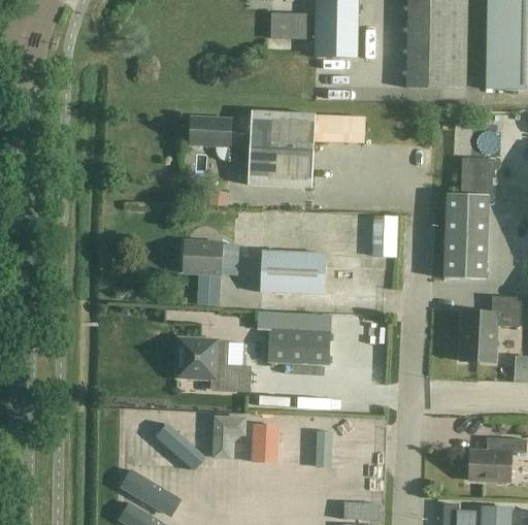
[(317,0),(316,56),(357,57),(358,0),(317,0)]
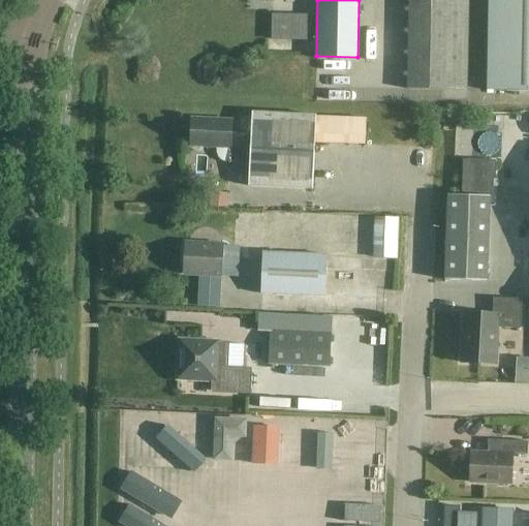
[(409,0),(407,87),(466,88),(467,0),(409,0)]
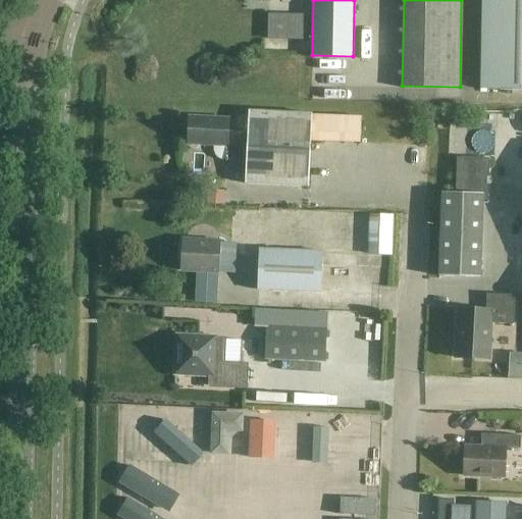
[(481,0),(480,89),(521,89),(521,0),(481,0)]
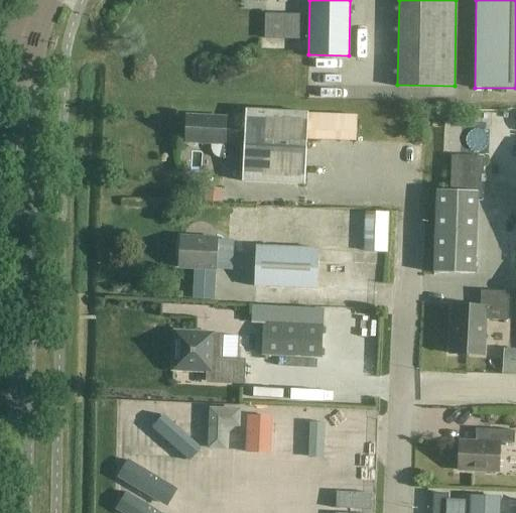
[(308,111),(246,108),(245,129),(226,128),(226,116),(186,114),(185,140),(224,141),(223,156),(243,157),(242,179),(304,182),(308,111)]
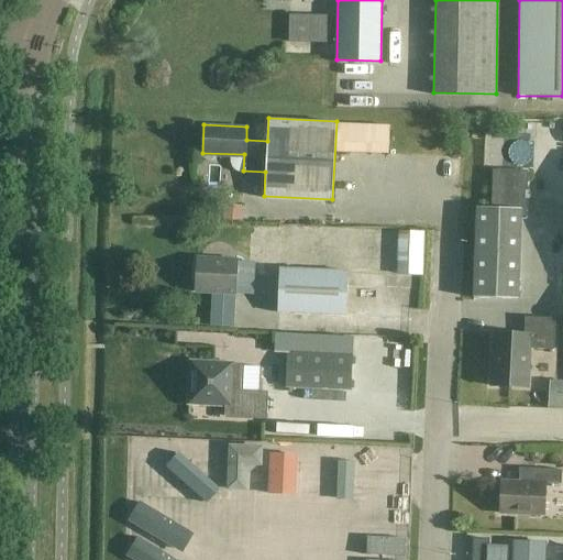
[(528,168),(493,167),(492,206),(477,206),(474,296),(518,297),(520,217),(526,217),(528,168)]
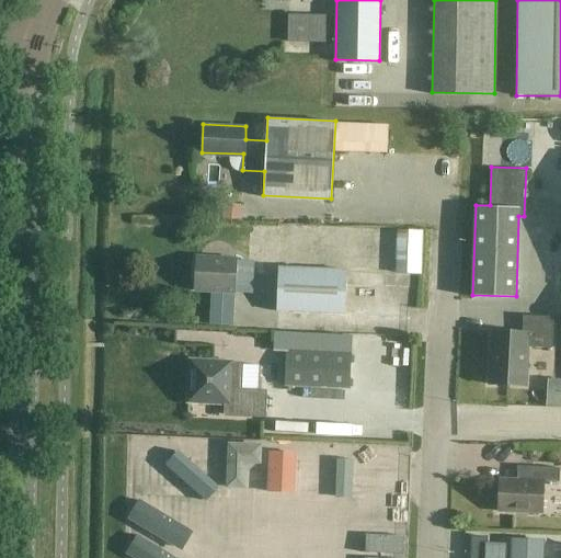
[(422,230),(397,229),(396,272),(421,272),(422,230)]
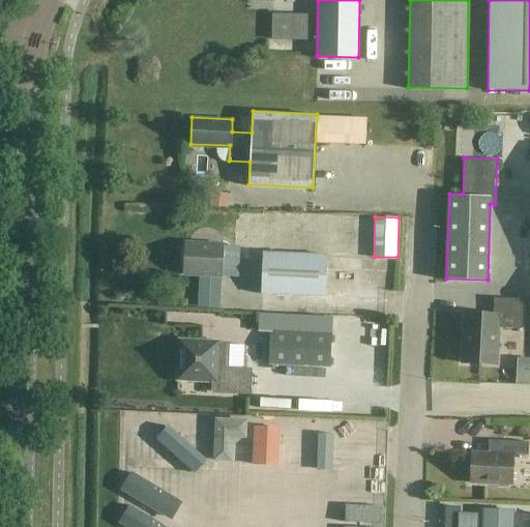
[(223,243),(186,241),(184,272),(222,274),(222,273),(232,274),(233,258),(223,258),(223,243)]
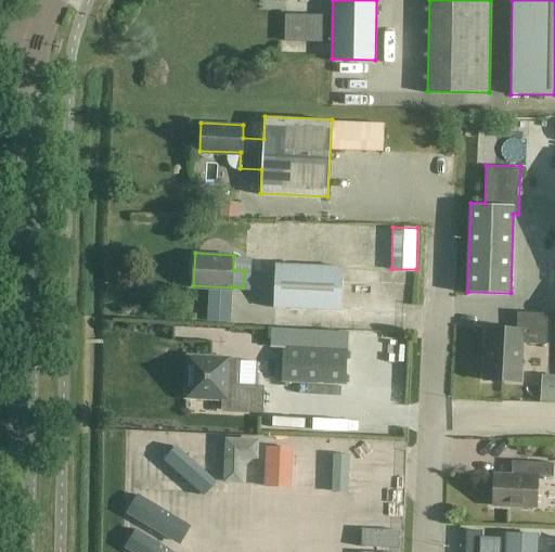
[(343,265),(276,262),(274,306),(340,309),(343,265)]
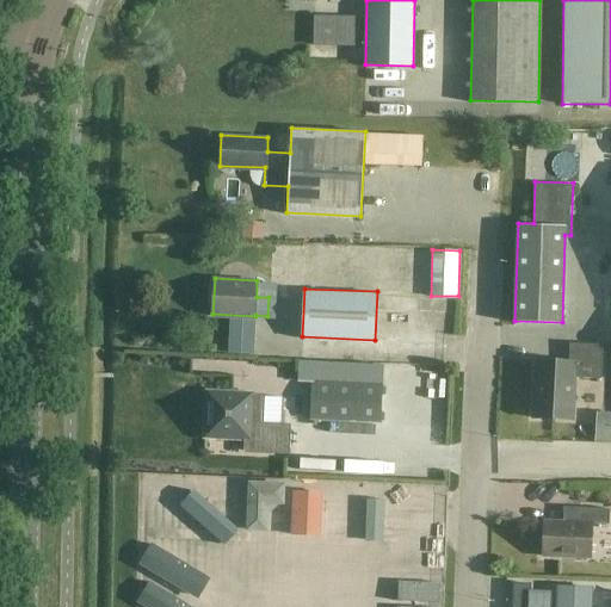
[(536,359),(532,415),(573,417),(575,376),(602,377),(603,342),(569,341),(568,360),(536,359)]
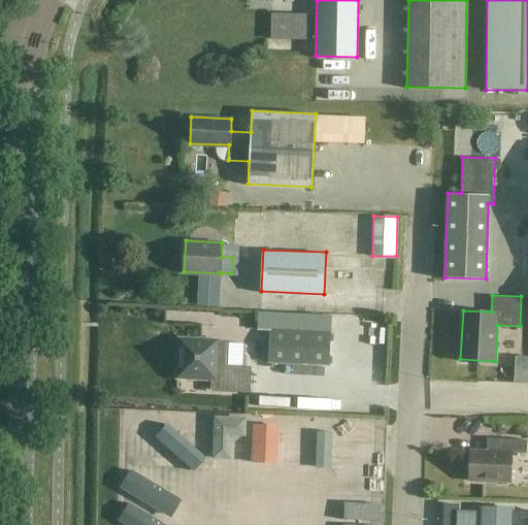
[(331,331),(269,327),(267,361),(329,364),(331,331)]
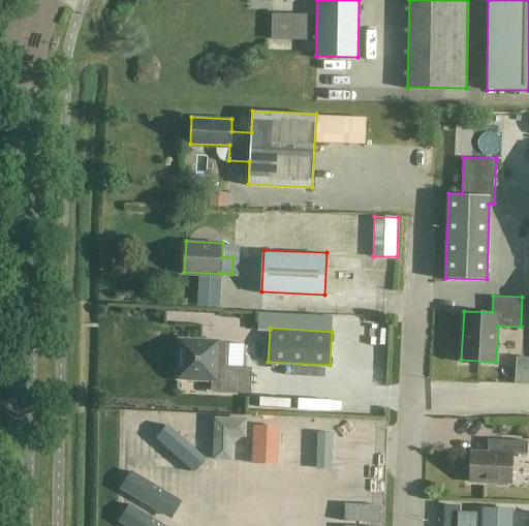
[(226,342),(181,339),(179,375),(215,377),(214,391),(248,393),(249,367),(225,366),(226,342)]
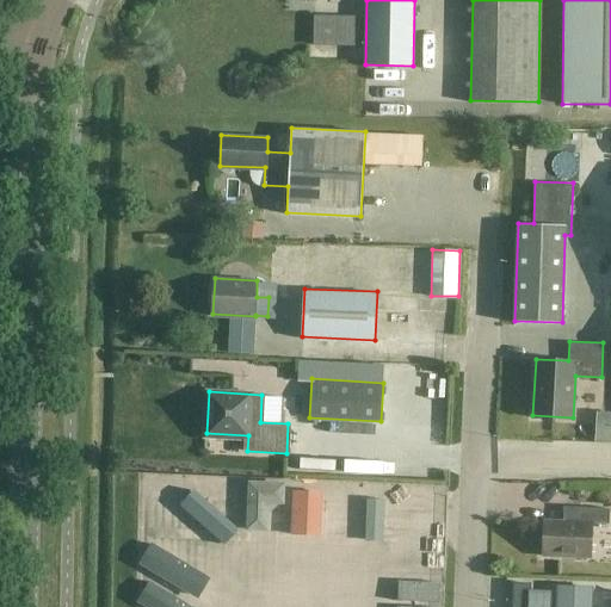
[(245,515),(260,515),(258,472),(242,472),(245,515)]
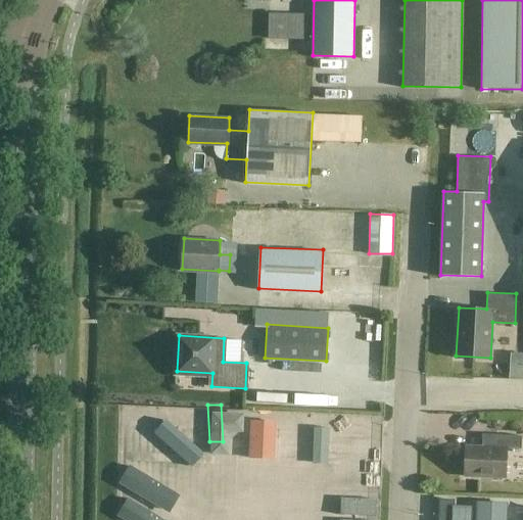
[(522,434),(496,433),(496,446),(466,444),(465,474),(506,476),(507,446),(521,447),(522,434)]
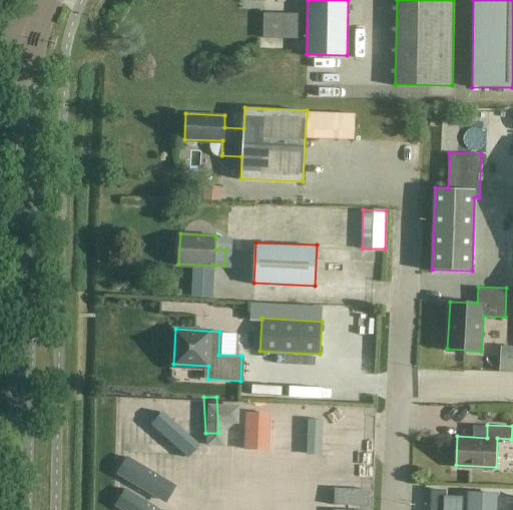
[(467,509),(467,506),(480,506),(480,482),(467,482),(466,498),(451,498),(450,509),(467,509)]
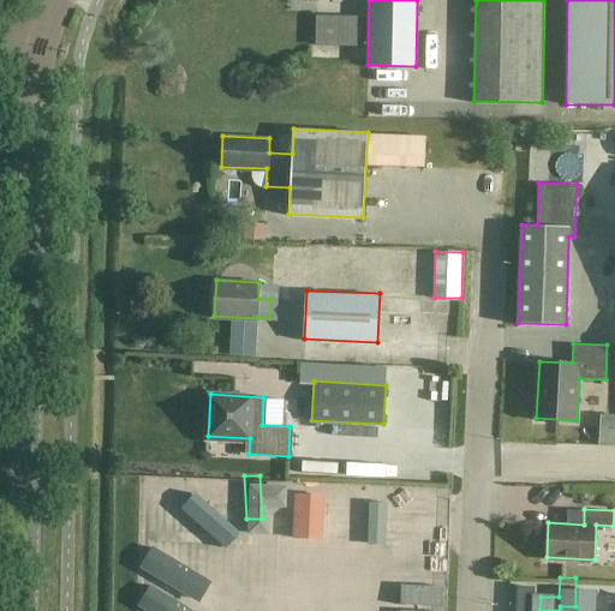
[(532,610),(532,579),(511,579),(511,610),(532,610)]
